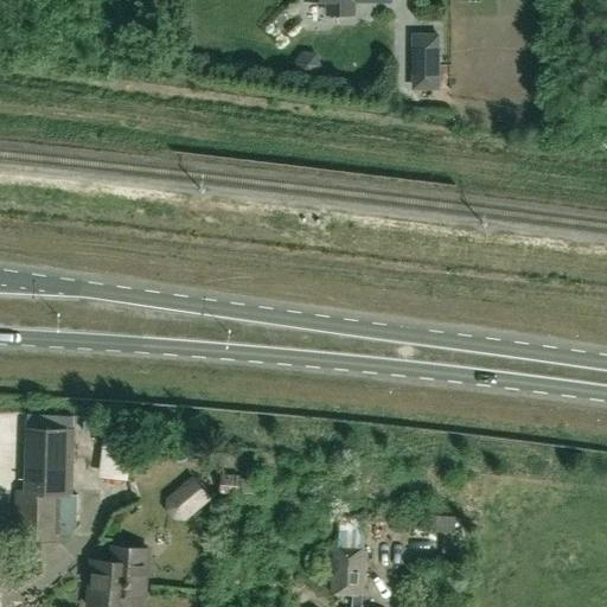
[(390,0),(389,0),(306,0),(307,0),(328,0),(328,14),(353,14),(353,0),(390,0)]
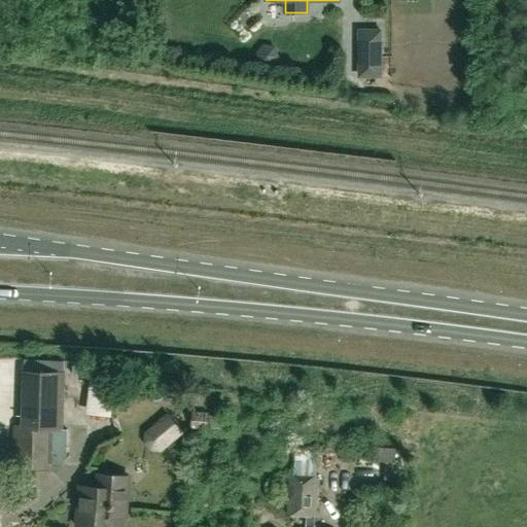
[(362,76),(381,76),(381,31),(362,31),(362,76)]
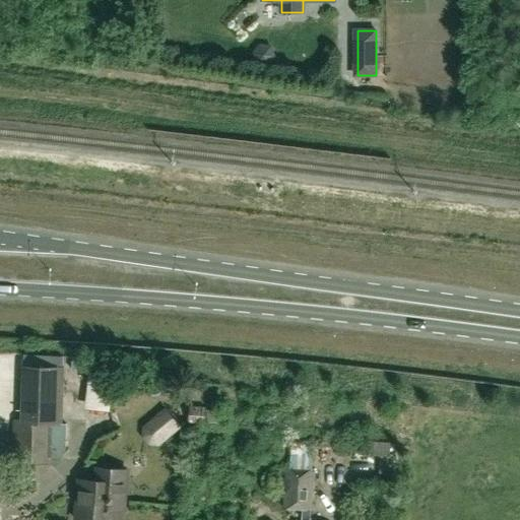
[(66,452),(67,424),(61,424),(63,369),(62,369),(62,360),(22,359),(21,420),(15,420),(13,461),(49,462),(50,457),(62,458),(66,452)]
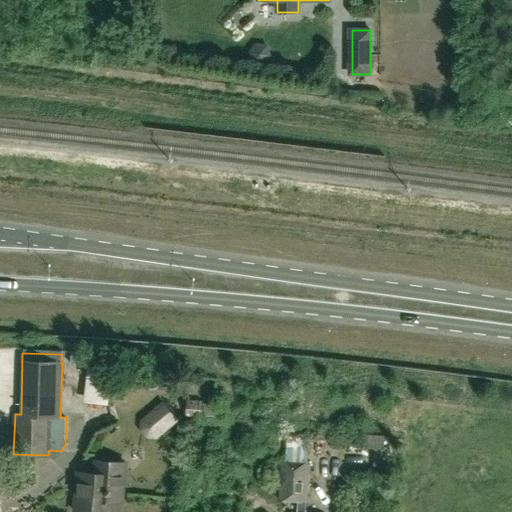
[(157,439),(180,420),(163,400),(140,420),(140,430),(146,438),(157,439)]
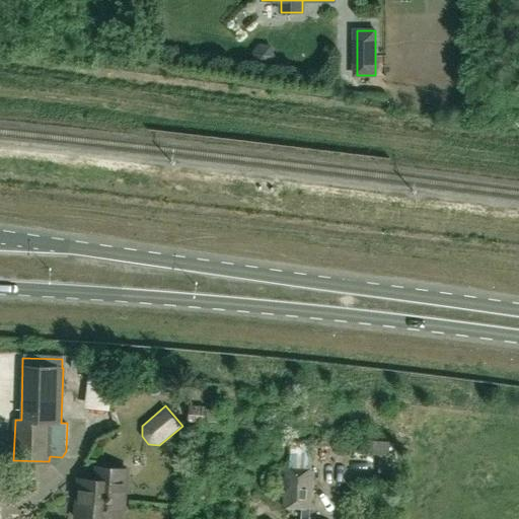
[(94,437),(112,426),(106,418),(89,428),(94,437)]
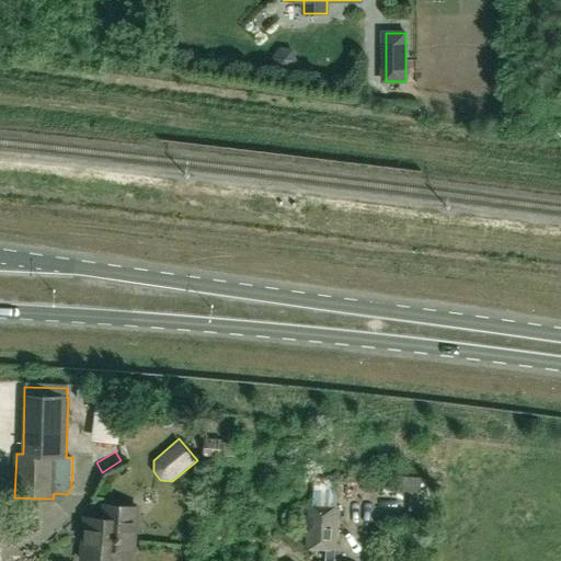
[(319,478),(319,503),(336,503),(338,478),(319,478)]
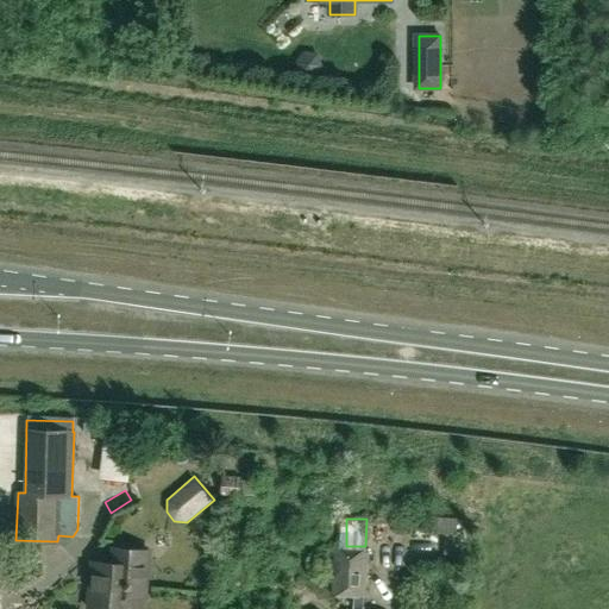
[(145,597),(149,551),(113,547),(112,563),(93,562),(88,608),(89,608),(131,608),(133,596),(145,597)]
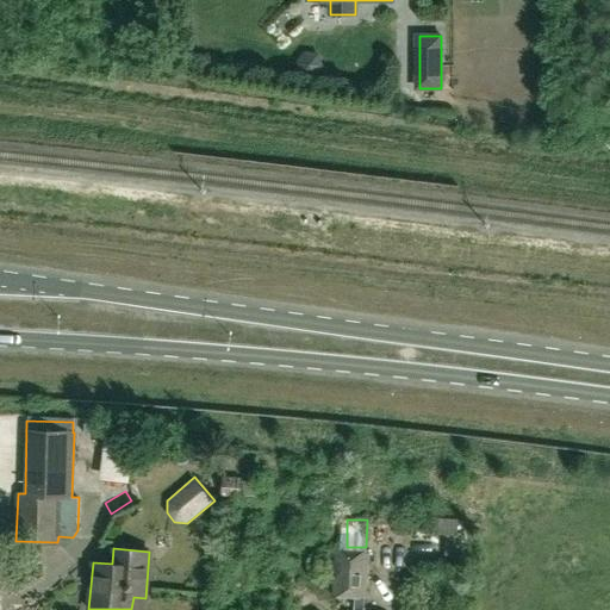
[(363,609),(368,552),(366,552),(336,549),(332,595),(354,597),(353,609),(363,609)]
